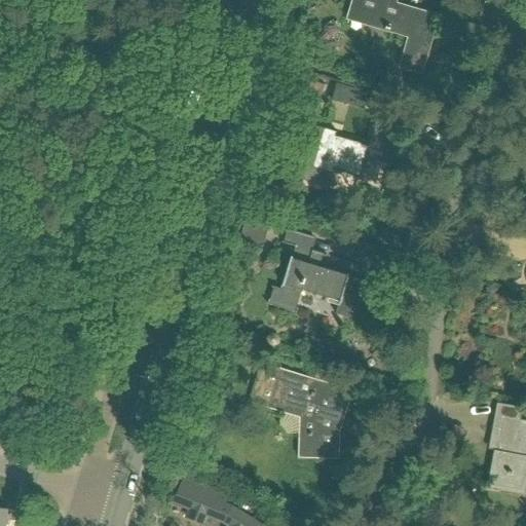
[(421,75),(438,19),(382,2),(382,0),(353,0),(348,17),(385,29),(384,31),(409,38),(400,69),(421,75)]
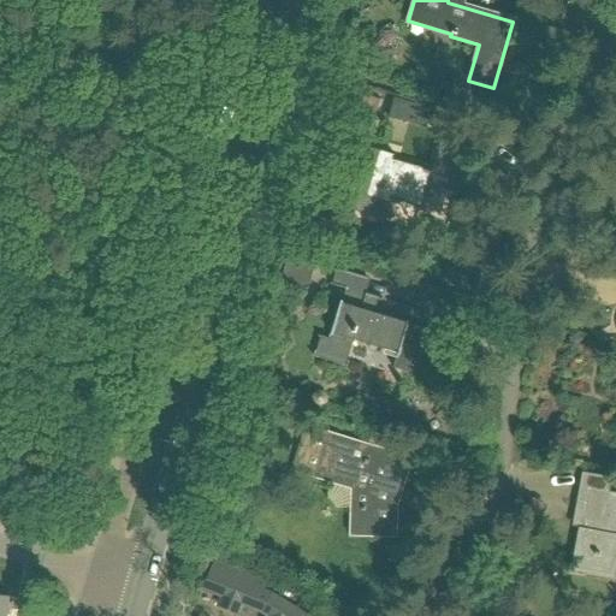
[(426,129),(431,111),(395,100),(389,118),(426,129)]
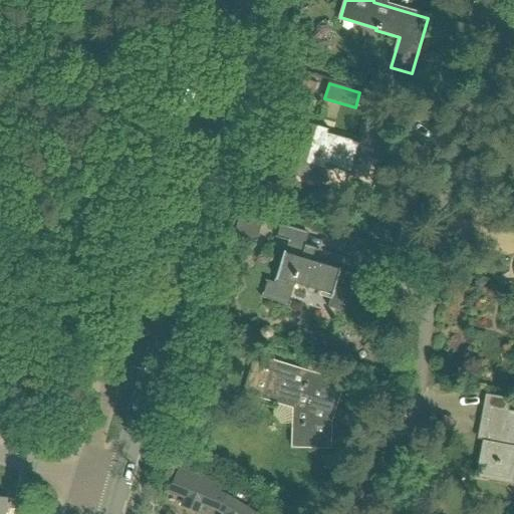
[(361,144),(332,136),(333,135),(329,134),(330,130),(308,123),(292,176),(322,185),(327,168),(336,171),(336,170),(354,175),(356,165),(370,169),(384,121),(369,116),(361,144)]
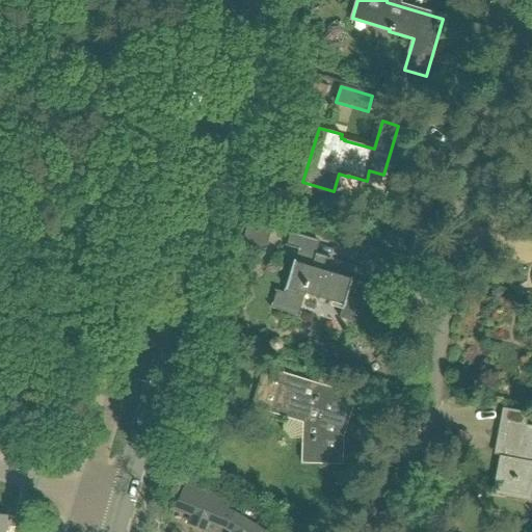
[(266,249),(270,237),(265,235),(269,223),(250,218),(243,243),(266,249)]
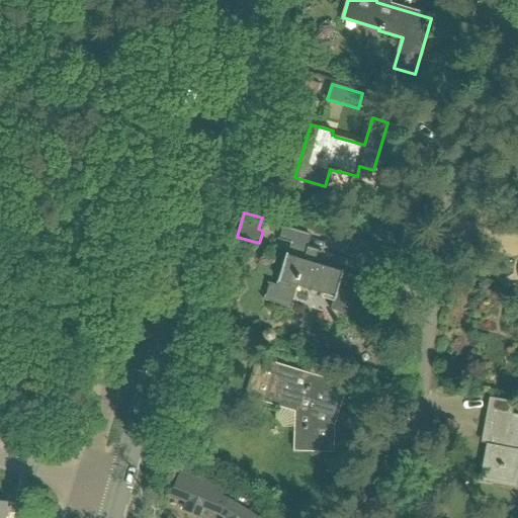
[(293,310),(299,288),(337,299),(333,311),(349,316),(361,276),(345,271),(316,263),(319,251),(306,247),(310,235),(282,227),(278,240),(291,244),(278,286),(269,283),(264,300),(293,310)]
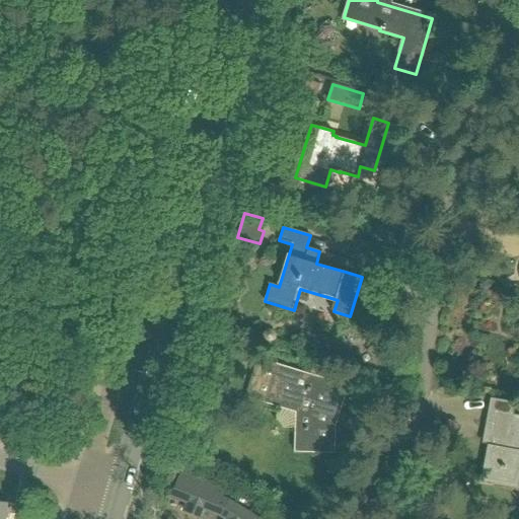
[(334,453),(334,427),(346,387),(258,361),(246,397),(297,413),(295,452),(334,453)]
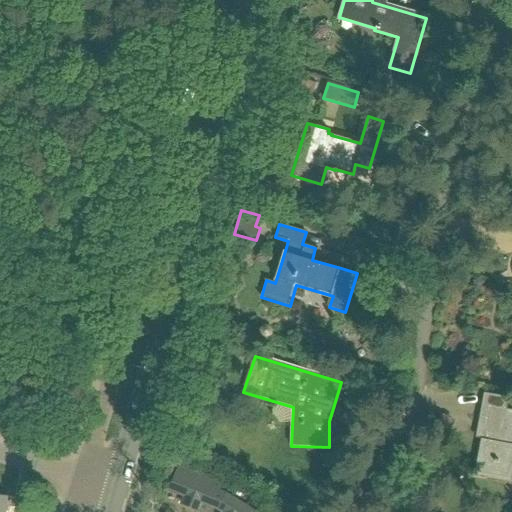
[(511,410),(487,406),(475,474),(508,480),(510,472),(511,472),(511,410)]
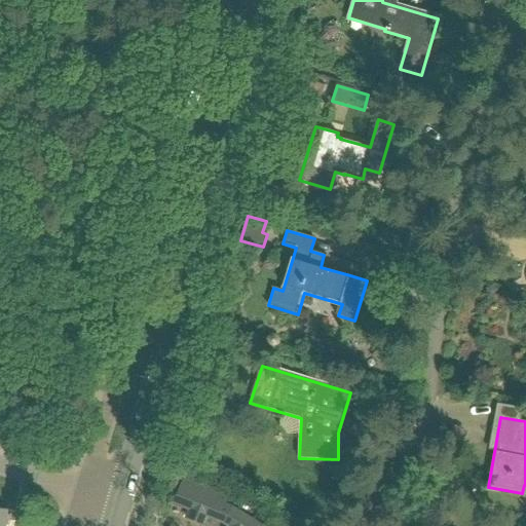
[(258,525),(253,523),(232,510),(231,509),(233,505),(227,502),(230,496),(184,478),(174,504),(189,511),(186,518),(205,525),(210,518),(224,523),(228,525),(258,525)]
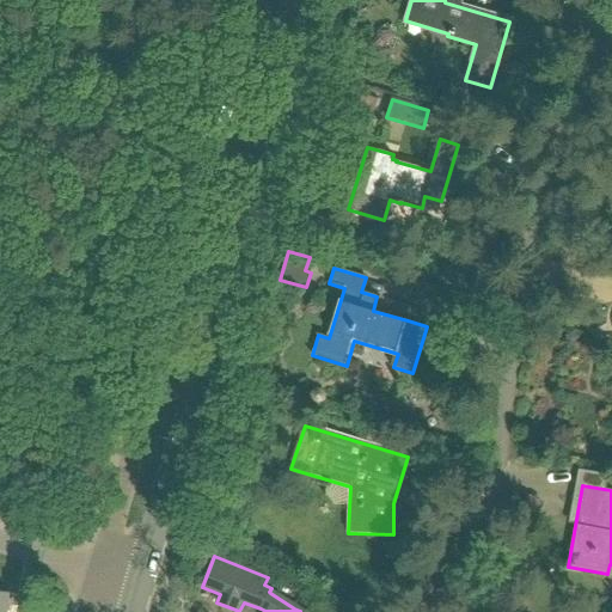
[(0,611),(7,611),(10,593),(0,592),(0,611)]
